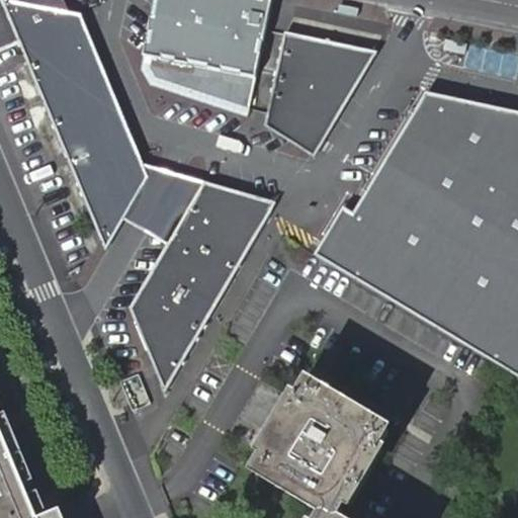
[(0,0),(0,46),(17,39),(102,237),(116,212),(138,174),(68,13),(63,0),(0,0)]
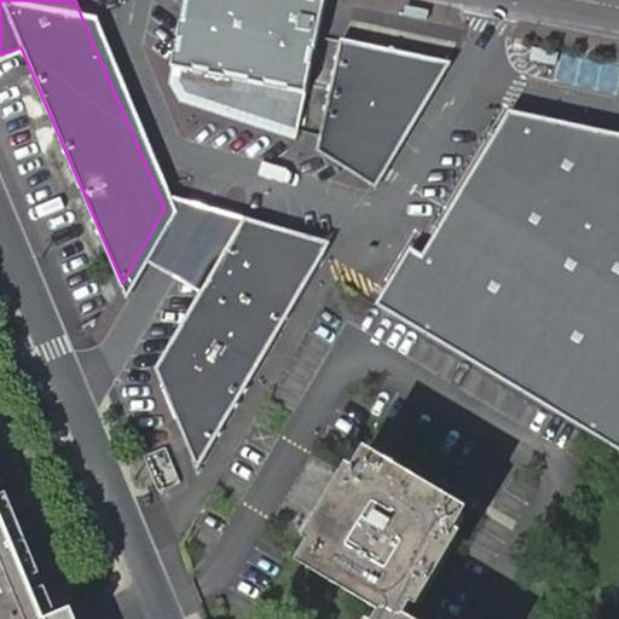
[(302,0),(323,3),(323,0),(184,0),(175,50),(169,87),(178,102),(218,115),(291,138),(293,129),(220,106),(184,94),(179,79),(184,51),(194,0),(302,0)]
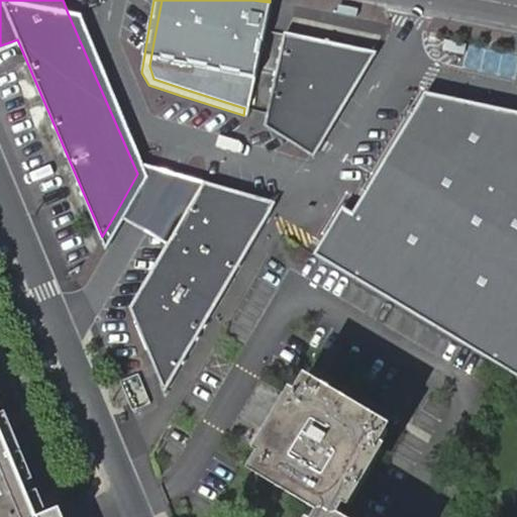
[(268,9),(270,2),(252,0),(162,0),(153,42),(149,66),(153,79),(184,89),(244,108),(268,9)]
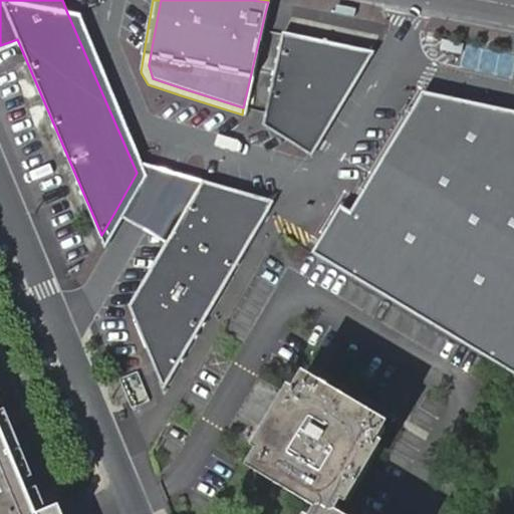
[(226,274),(270,209),(276,200),(175,171),(143,161),(79,16),(67,13),(137,173),(115,211),(101,235),(106,248),(125,216),(141,224),(167,239),(130,301),(134,312),(156,276),(193,323),(195,320),(226,274)]
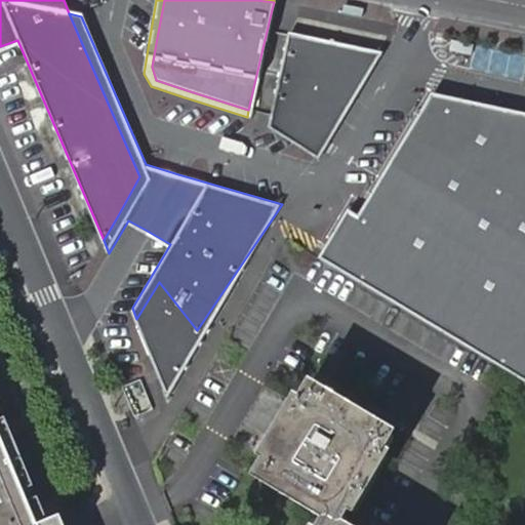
[(289,30),(269,124),(299,131),(318,135),(371,47),(289,30)]
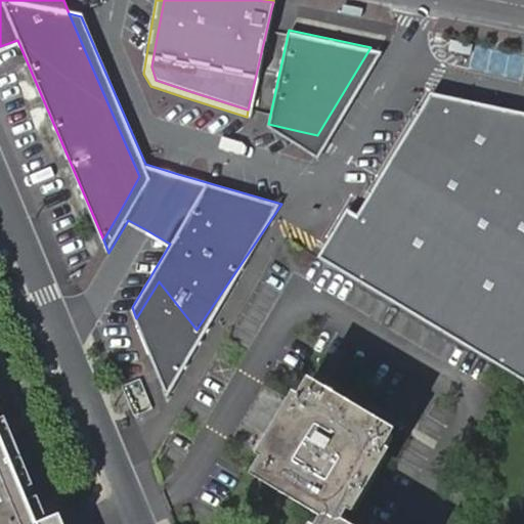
[(319,156),(383,50),(370,47),(317,135),(299,131),(268,124),(319,156)]
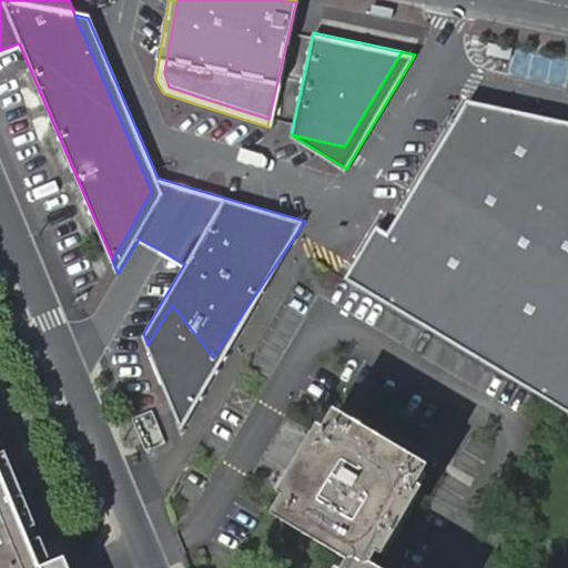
[(378,229),(348,282),(558,403),(567,408),(567,125),(469,104),(392,236),(378,229)]
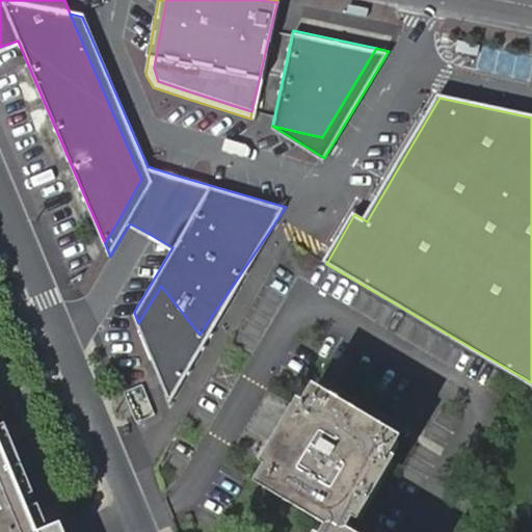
[(161,286),(138,323),(170,386),(204,335),(202,331),(200,335),(161,286)]
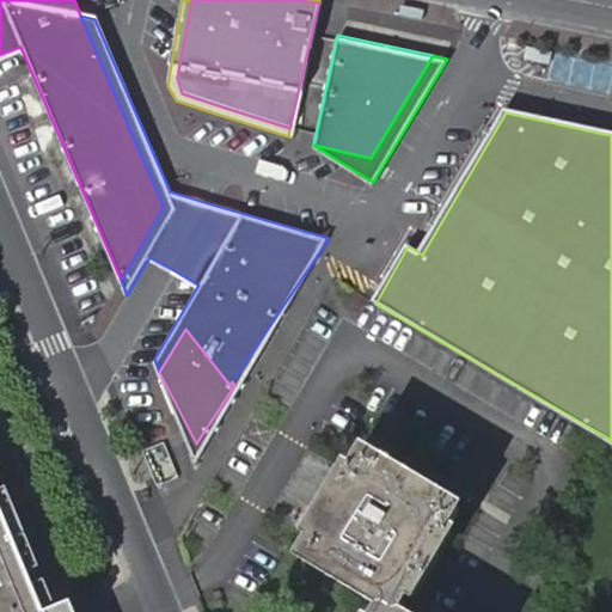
[(386,607),(383,611),(398,611),(410,593),(448,530),(461,508),(435,494),(393,467),(367,452),(355,473),(318,537),(305,558),(329,574),(386,607)]
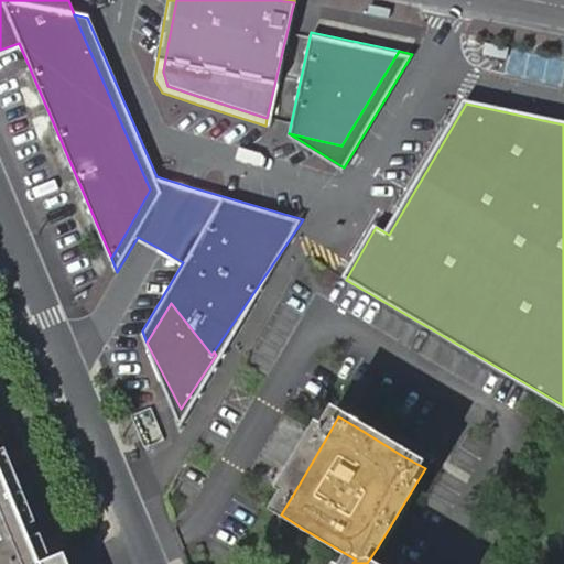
[(284,489),(293,495),(327,436),(320,432),(284,489)]
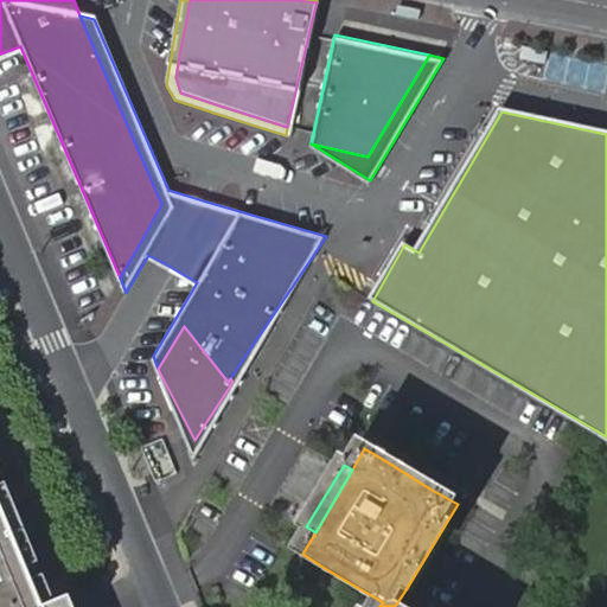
[(0,606),(43,606),(0,503),(0,606)]
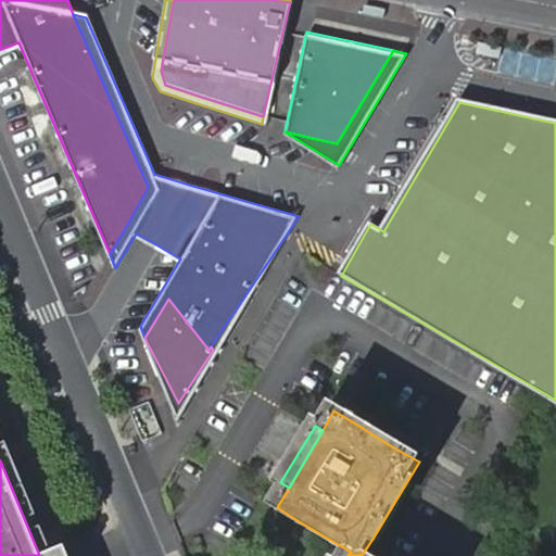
[(415,488),(407,481),(373,539),(381,544),(415,488)]
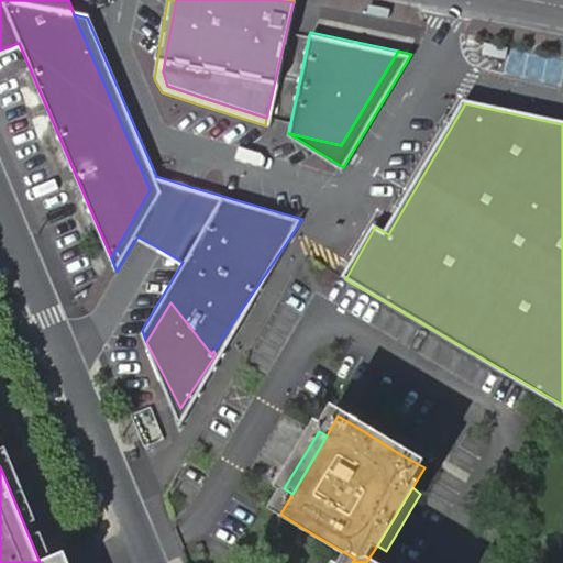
All buildings are outlined.
